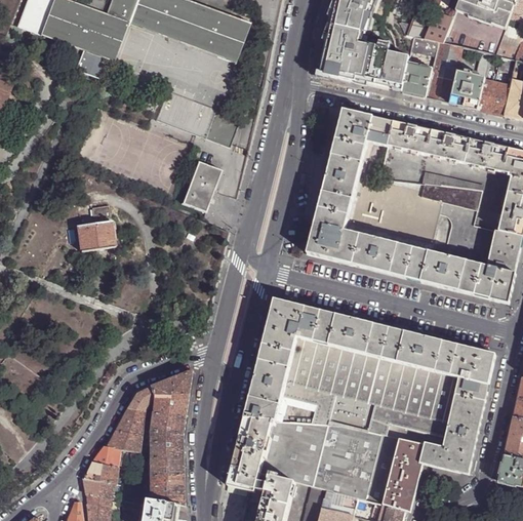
[(108,0),(104,11),(75,0),(25,0),(16,22),(81,47),(75,65),(98,75),(107,57),(111,59),(126,19),(133,0),(108,0)]
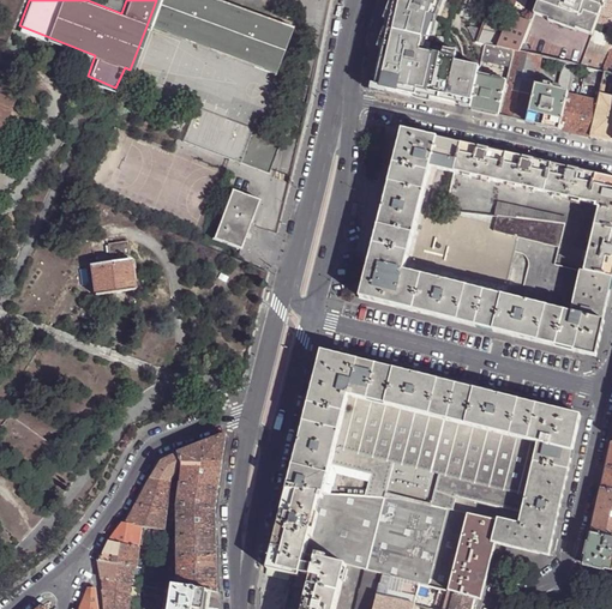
[(156,0),(148,23),(273,70),(289,24),(225,0),(156,0)]
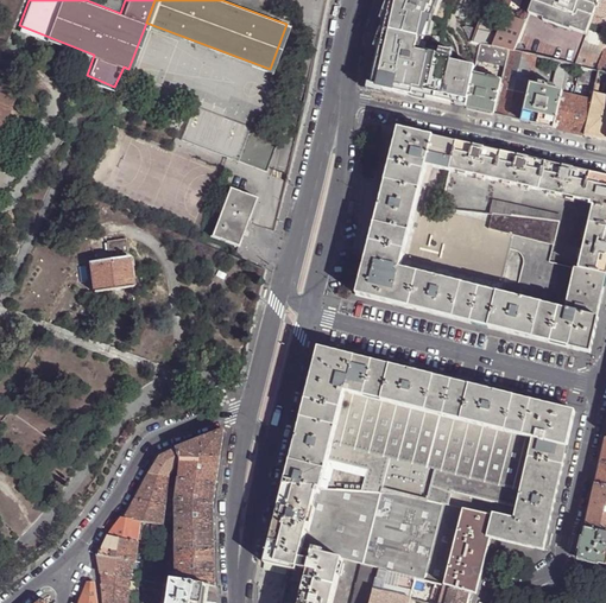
[(421,35),(422,29),(425,12),(424,12),(428,4),(429,4),(430,0),(385,0),(377,43),(371,76),(370,81),(377,82),(376,83),(411,91),(411,89),(422,91),(449,97),(465,101),(471,73),(472,62),(455,58),(456,55),(448,54),(436,50),(422,48),(422,49),(414,46),(417,33),(421,35)]
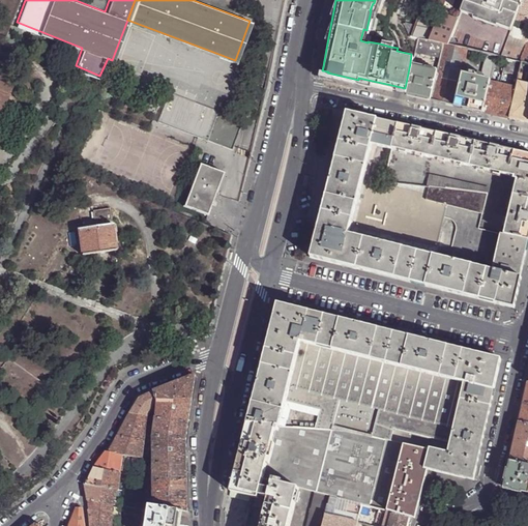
[(375,0),(374,3),(373,3),(370,10),(371,10),(368,25),(371,26),(379,0),(375,0)]
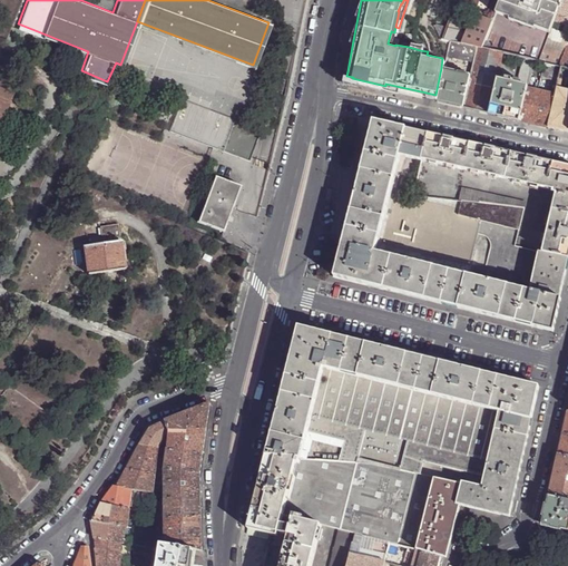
[(480,2),(475,0),(471,8),(460,39),(475,42),(479,44),(486,25),(489,17),(477,12),(480,2)]
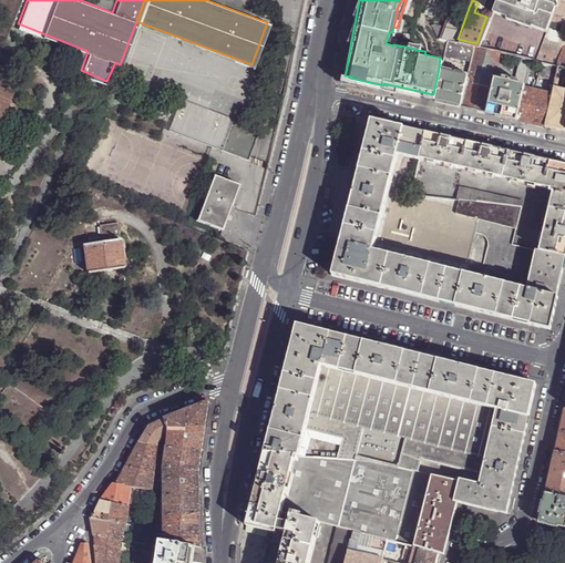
[(517,52),(528,55),(535,57),(537,51),(546,23),(548,18),(552,10),(555,0),(493,0),(486,17),(483,24),(476,43),(497,48),(507,50),(517,52)]
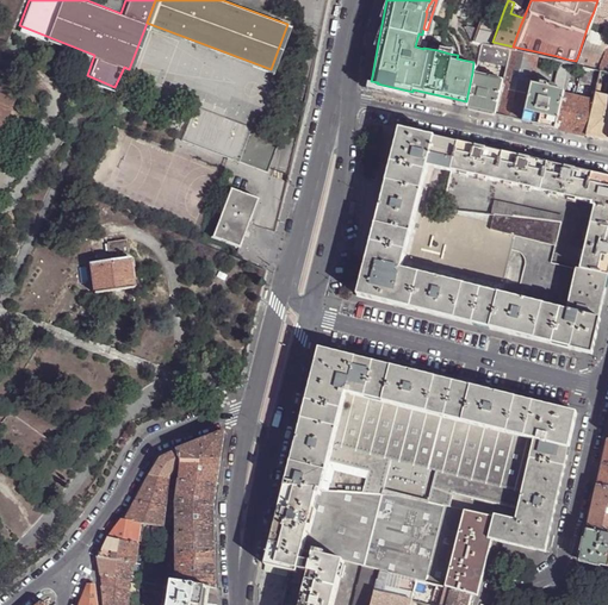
[(597,0),(594,11),(607,16),(607,0),(597,0)]
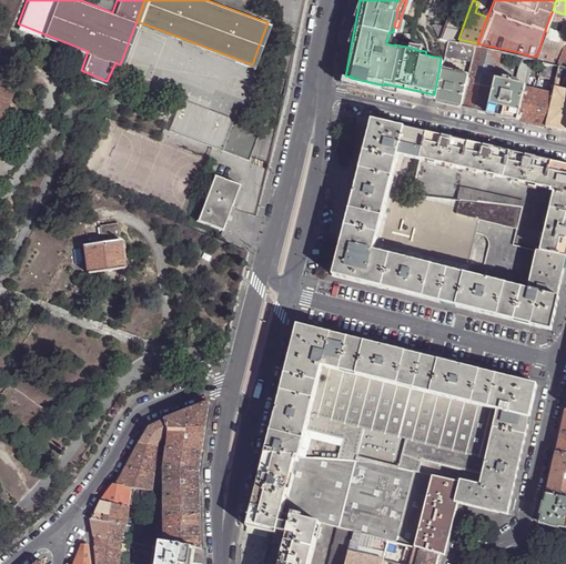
[(565,14),(553,10),(549,18),(565,23),(565,14)]
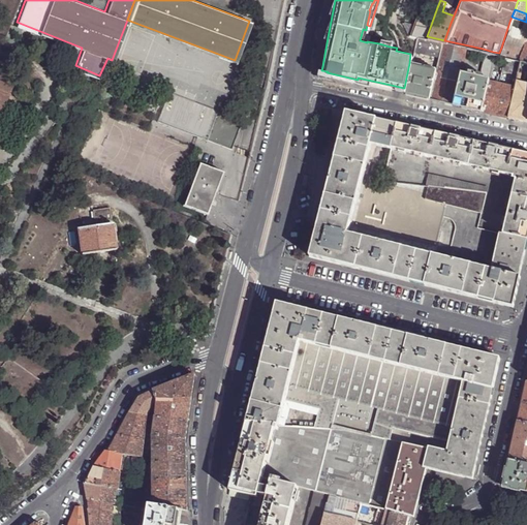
[(526,29),(509,22),(501,48),(519,52),(526,31),(526,29)]
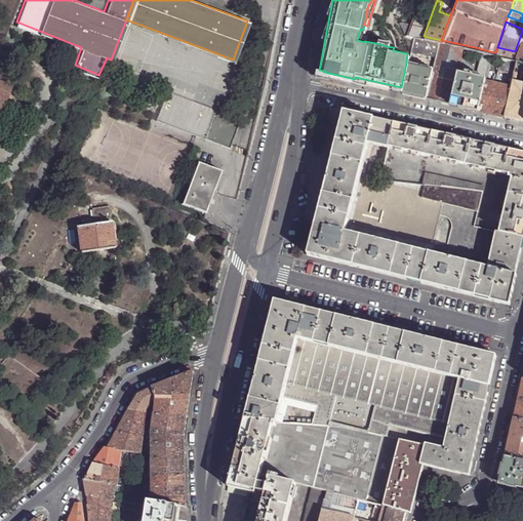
[(513,56),(515,56),(522,57),(522,30),(522,31),(515,51),(513,56)]
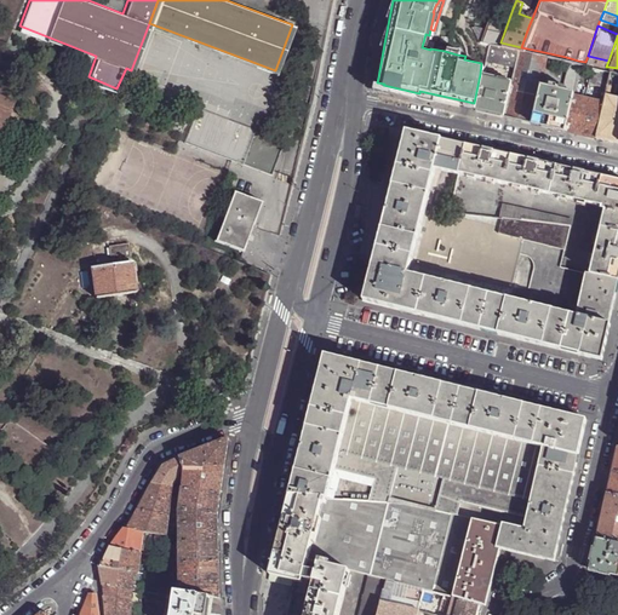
[(484,53),(514,59),(516,46),(501,42),(487,39),(484,53)]
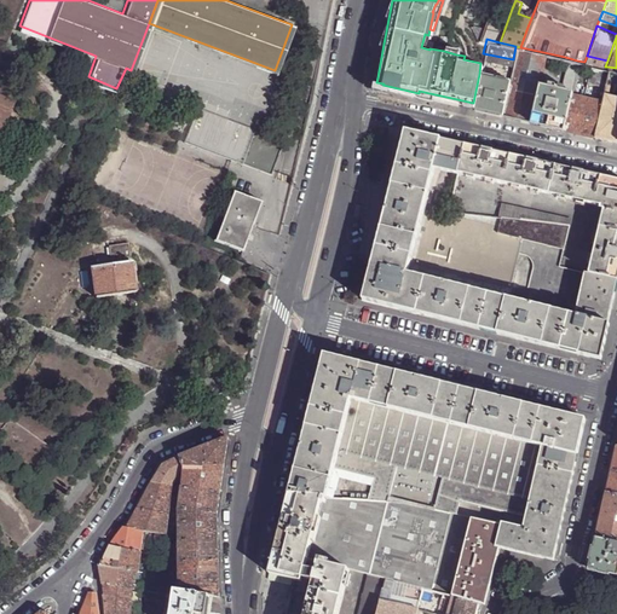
[(445,45),(444,51),(456,54),(459,47),(445,45)]
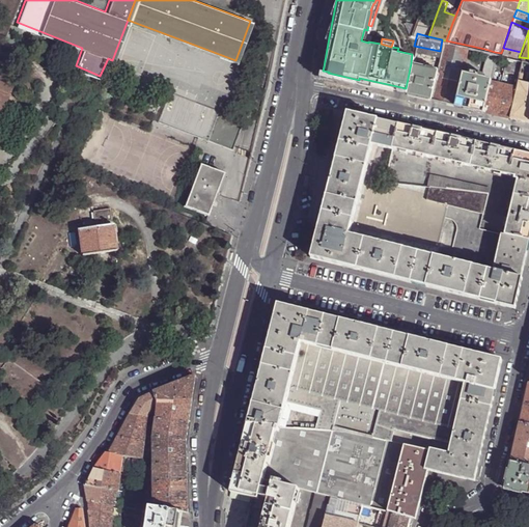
[(442,100),(453,102),(461,68),(466,45),(446,40),(442,39),(440,51),(436,68),(429,96),(442,100)]
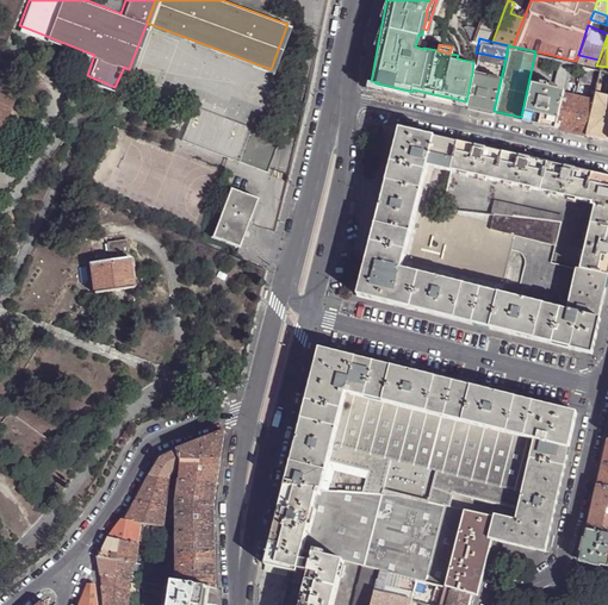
[(578,55),(576,61),(596,66),(599,60),(578,55)]
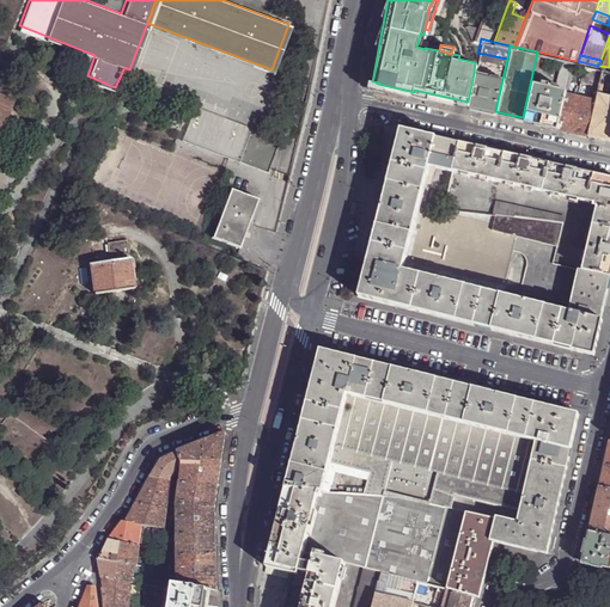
[(547,81),(547,83),(531,79),(523,117),(541,122),(556,124),(563,90),(568,72),(571,60),(559,56),(553,83),(547,81)]
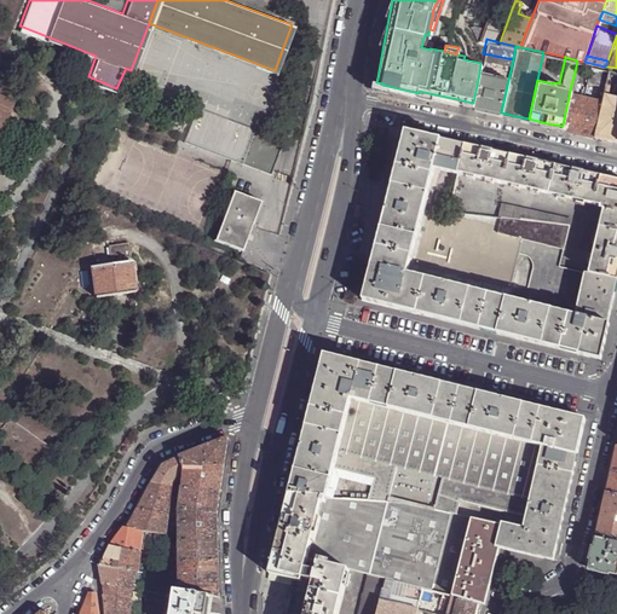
[(575,73),(586,74),(586,75),(605,80),(607,67),(605,67),(584,62),(577,61),(575,73)]
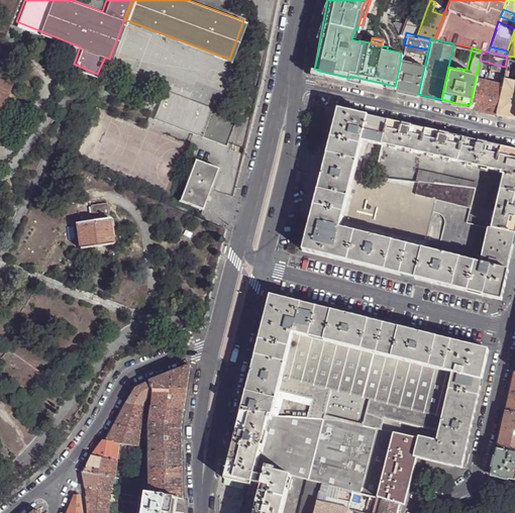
[(508,114),(514,115),(514,57),(507,56),(505,67),(501,82),(494,111),(508,114)]
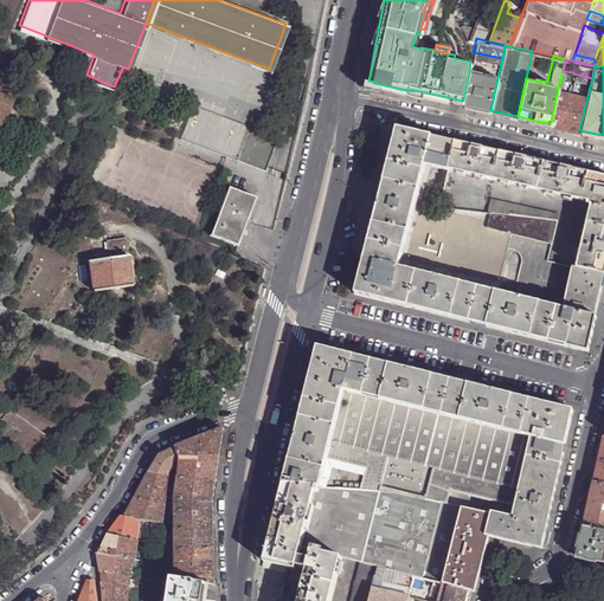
[(477,107),(490,110),(498,78),(469,72),(463,101),(462,103),(477,107)]
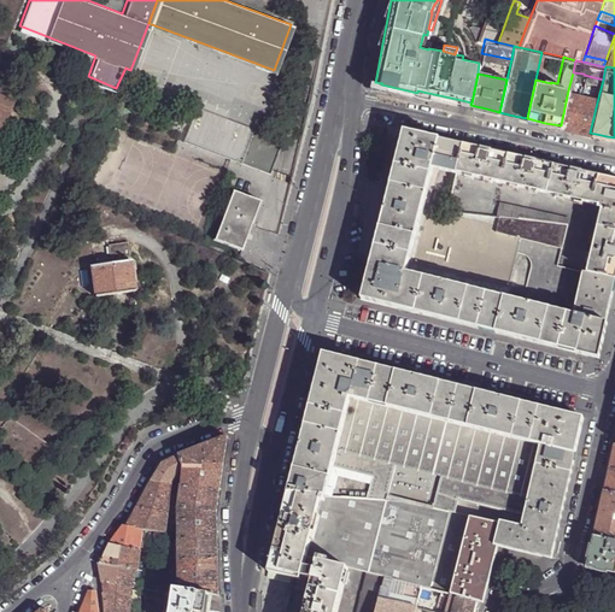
[(578,130),(590,133),(598,98),(580,93),(568,90),(561,125),(578,130)]
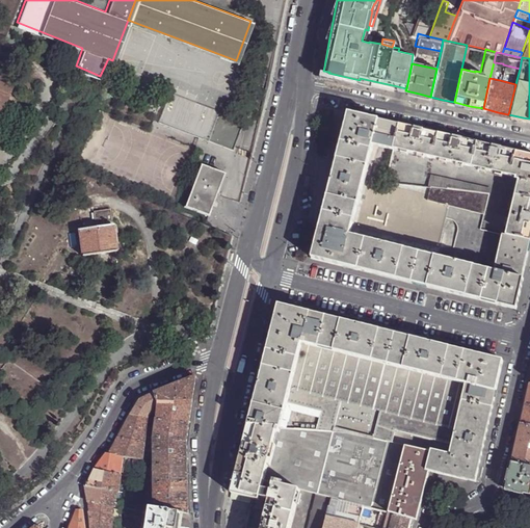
[(0,108),(9,84),(0,79),(0,108)]
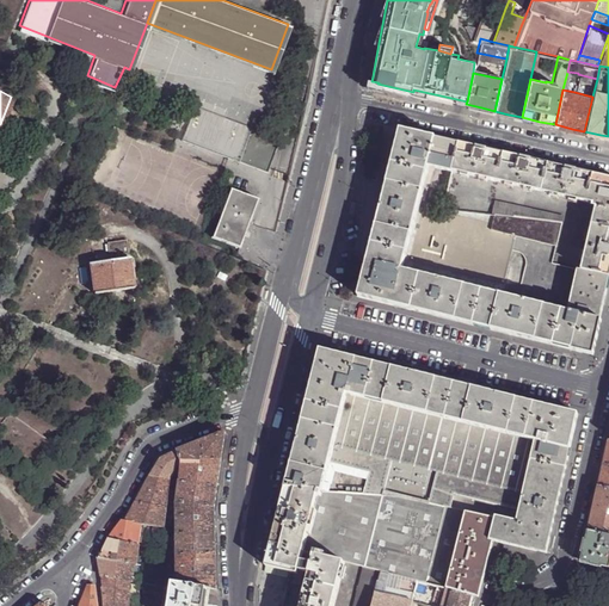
[(237,158),(266,168),(278,136),(191,103),(179,136),(237,158)]
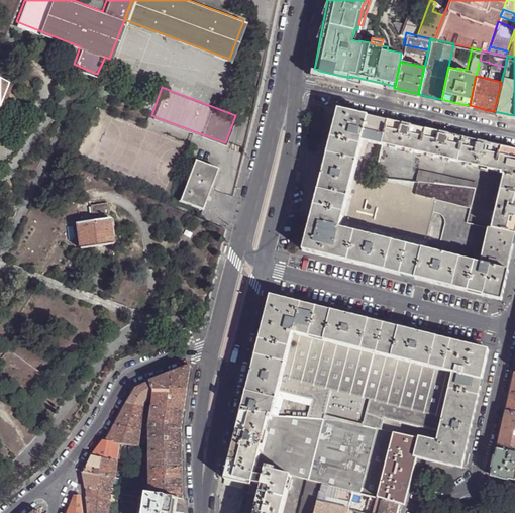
[(441,282),(498,296),(506,264),(514,230),(489,224),(486,223),(477,259),(421,245),(433,196),(468,204),(473,183),(445,180),(447,174),(415,167),(413,178),(372,173),(380,140),(385,117),(364,112),(335,105),(327,136),(312,198),(300,246),(350,260),(366,263),(441,282)]
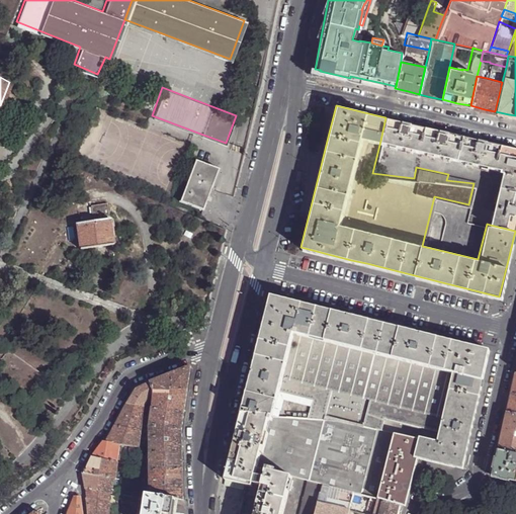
[(395,119),(385,117),(380,141),(502,170),(490,225),(515,231),(515,224),(515,147),(489,142),(429,127),(395,119)]
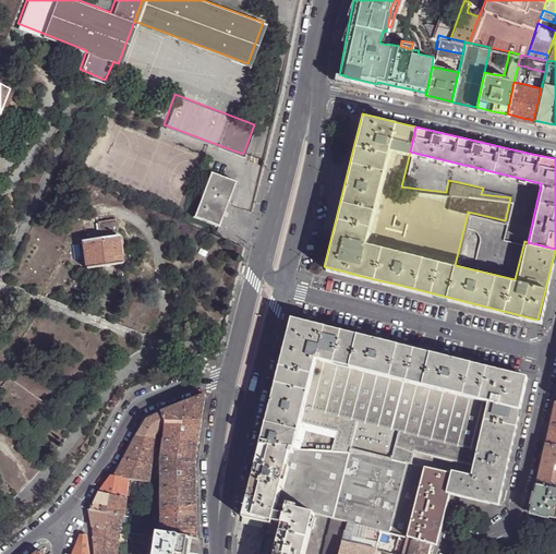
[(208,169),(192,213),(216,223),(225,201),(233,178),(208,169)]
